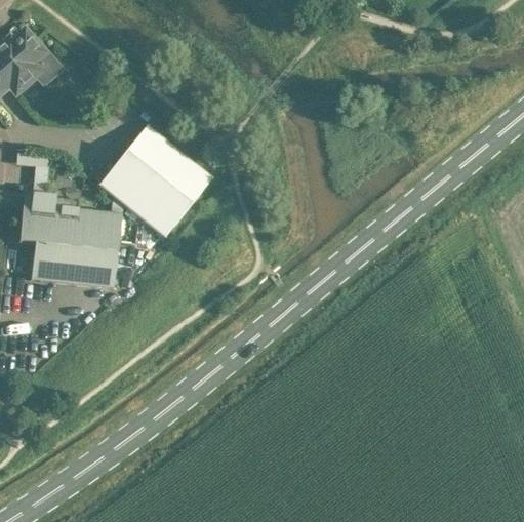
[(0,96),(11,87),(16,93),(37,75),(44,83),(46,85),(64,70),(62,68),(55,59),(48,52),(26,26),(14,36),(5,43),(3,40),(0,42),(0,96)]
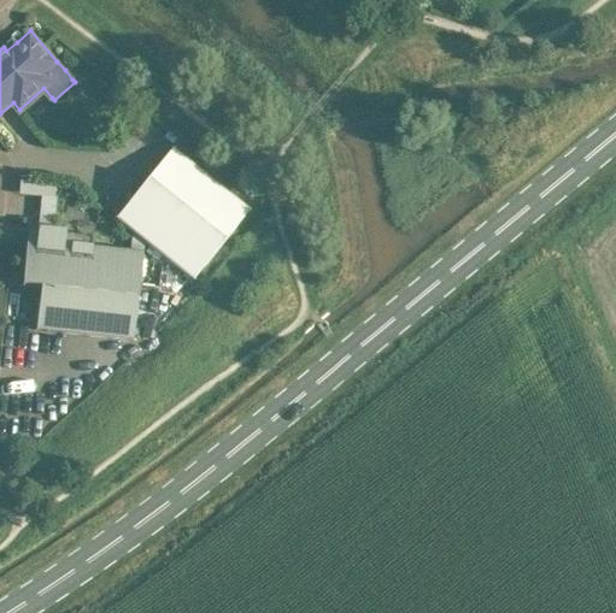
[(145,239),(194,278),(252,207),(172,145),(116,216),(133,229),(145,239)]
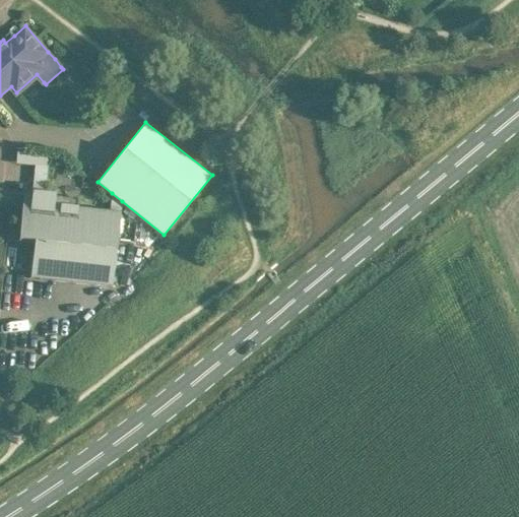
[(35,166),(33,191),(43,192),(43,184),(46,185),(48,167),(35,166)]
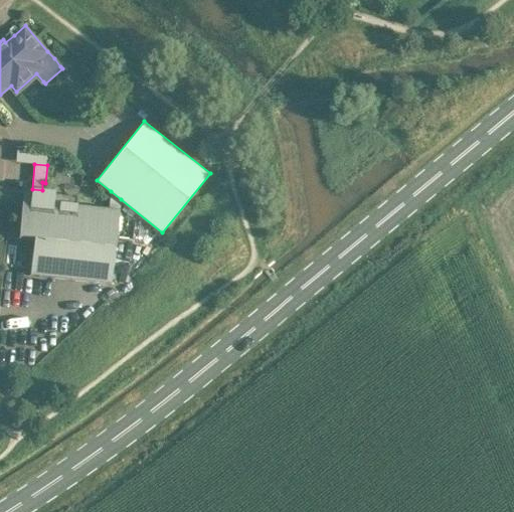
[(57,234),(61,202),(62,193),(54,193),(54,191),(42,190),(32,189),(31,190),(24,189),(19,230),(57,234)]
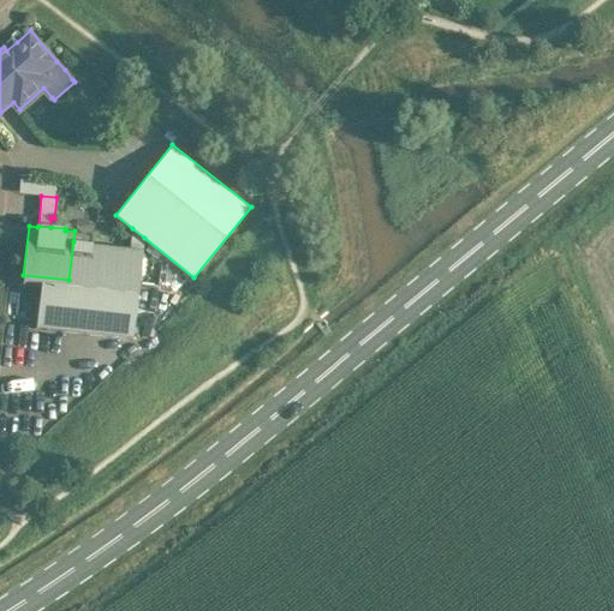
[(132,228),(130,247),(143,249),(144,238),(132,228)]
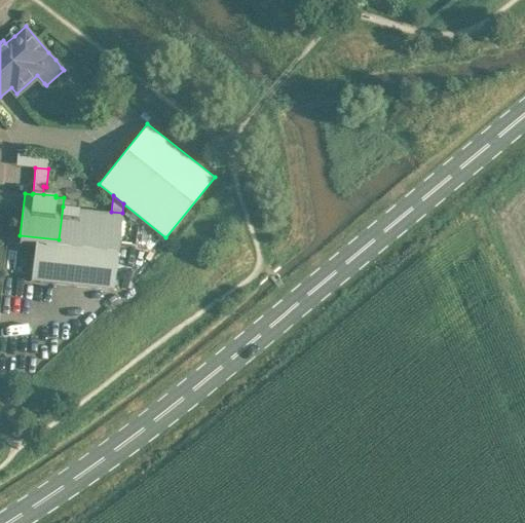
[(40,279),(114,288),(122,213),(111,212),(63,207),(59,239),(20,235),(20,243),(21,243),(21,240),(35,243),(33,269),(38,270),(41,273),(40,279)]
